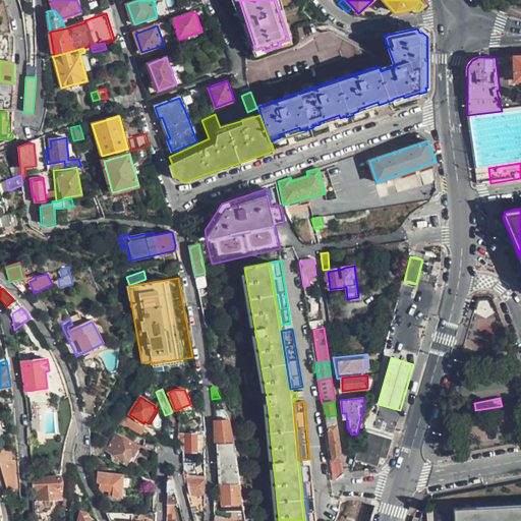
[(333,459),(341,458),(336,415),(327,416),(333,459)]
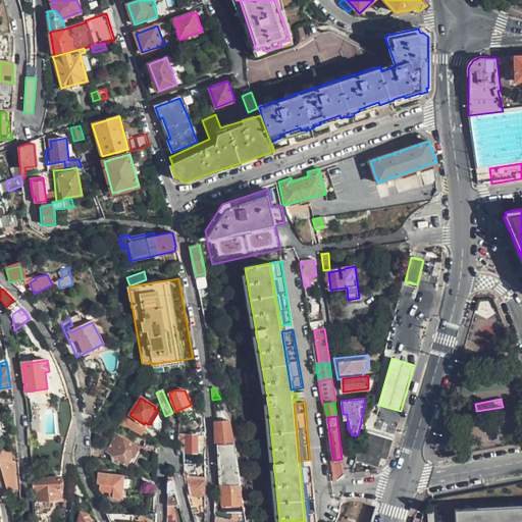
[(142,426),(122,418),(118,425),(137,433),(142,426)]
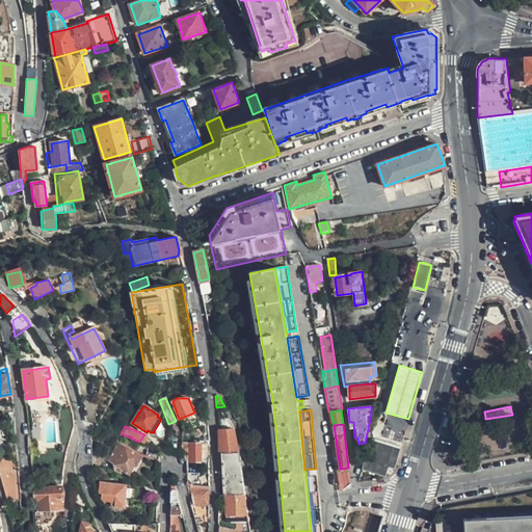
[(221,430),(222,453),(223,454),(239,452),(234,429),(221,430)]
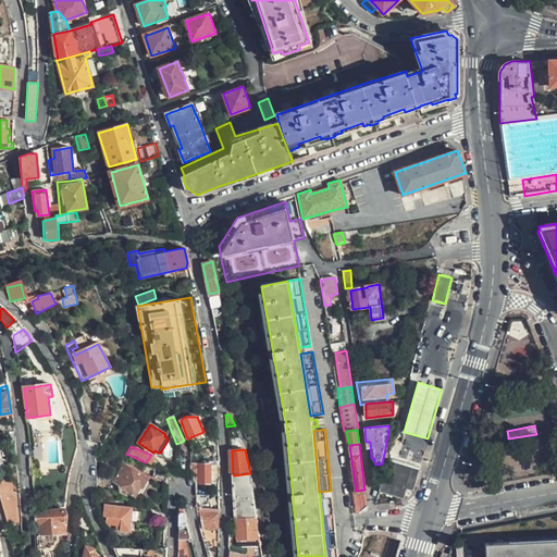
[(388,456),(387,459),(419,469),(420,466),(388,456)]
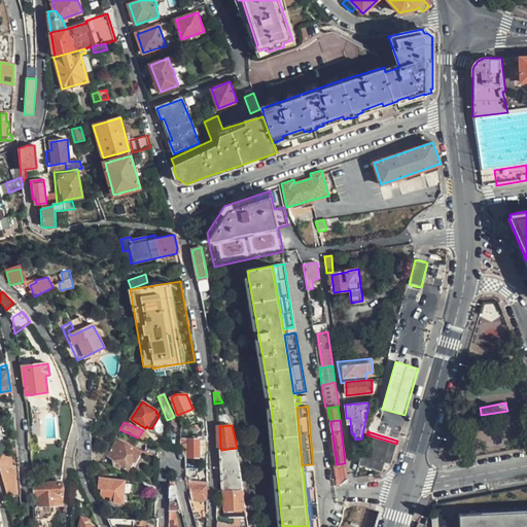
[(366,434),(358,465),(382,471),(385,460),(391,462),(396,444),(366,434)]
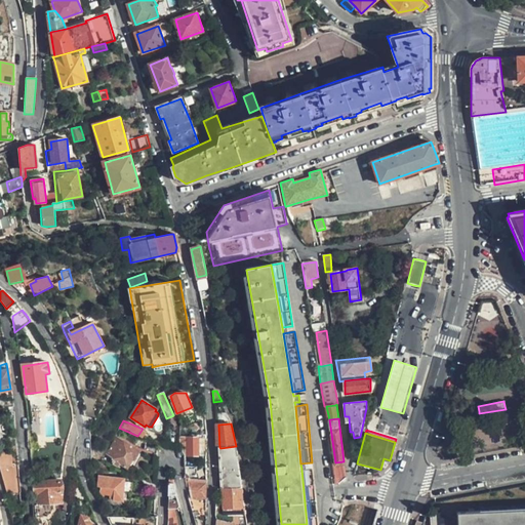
[(178,438),(177,447),(183,455),(198,454),(197,437),(178,438)]
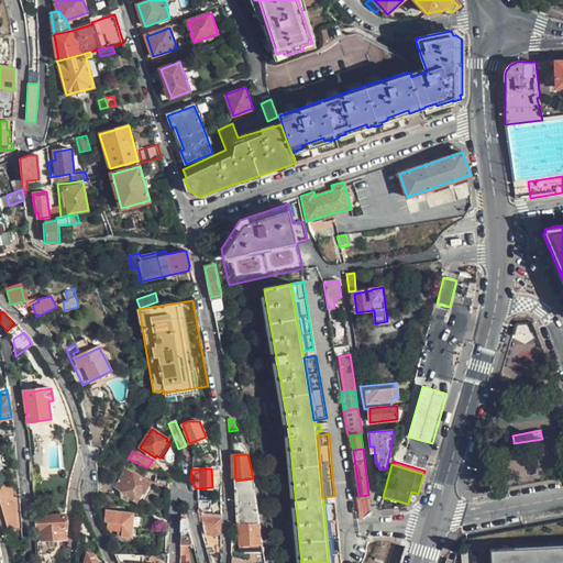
[(147,485),(146,482),(125,470),(114,487),(121,490),(121,493),(124,494),(122,497),(127,499),(128,497),(136,501),(141,492),(144,490),(147,485)]
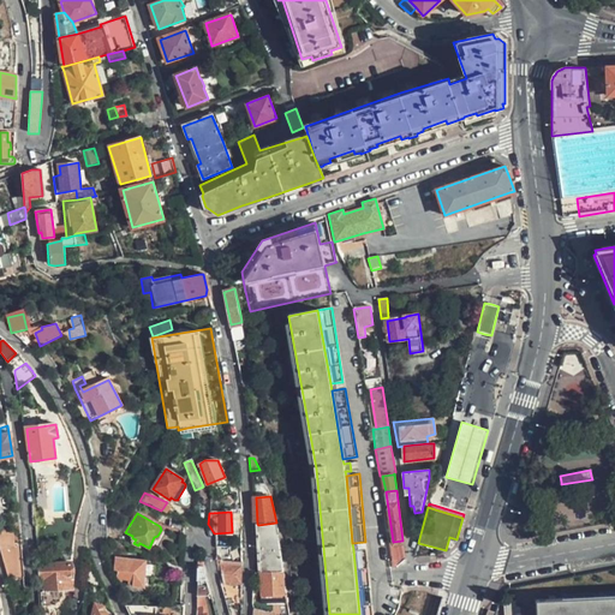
[(167,526),(184,531),(184,523),(169,515),(167,526)]
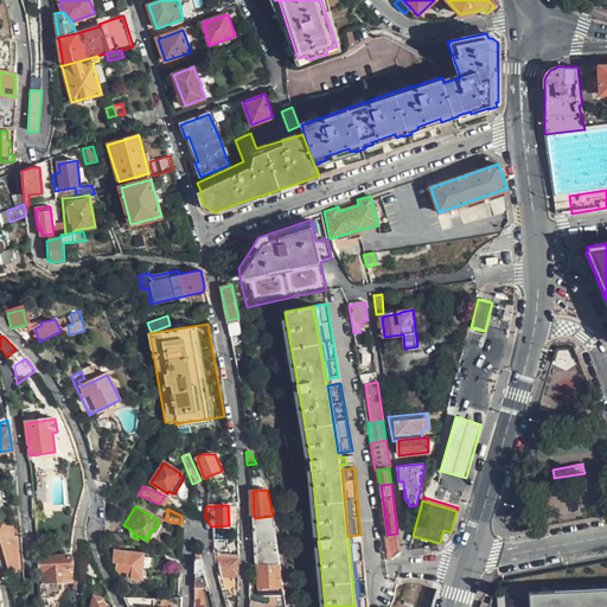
[(45,512),(32,513),(34,536),(40,535),(40,531),(46,530),(45,512)]
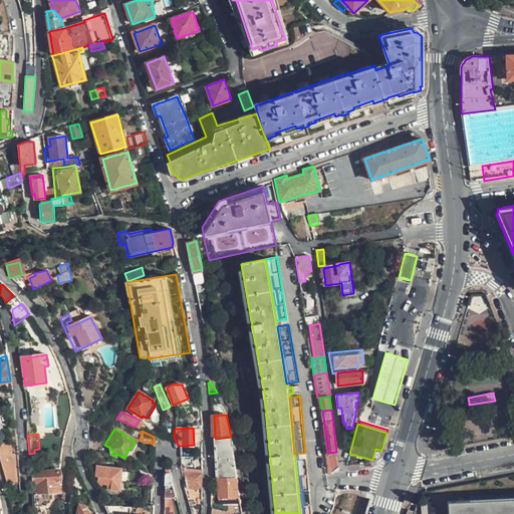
[(216,439),(217,479),(238,477),(237,475),(237,474),(237,472),(236,471),(236,469),(235,467),(235,466),(235,464),(235,463),(234,461),(234,459),(234,458),(233,456),(233,455),(233,453),(233,451),(232,450),(232,448),(232,447),(232,445),(232,443),(232,442),(231,440),(231,439),(231,437),(216,439)]
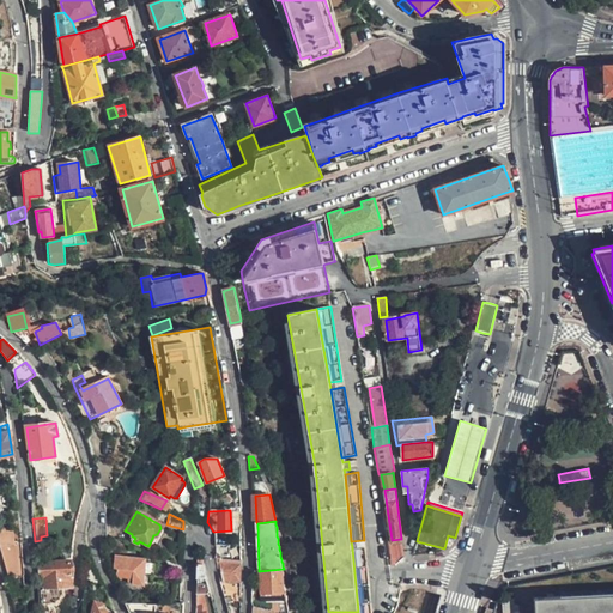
[(24,575),(20,542),(14,544),(13,534),(0,535),(0,545),(7,577),(19,575),(24,575)]
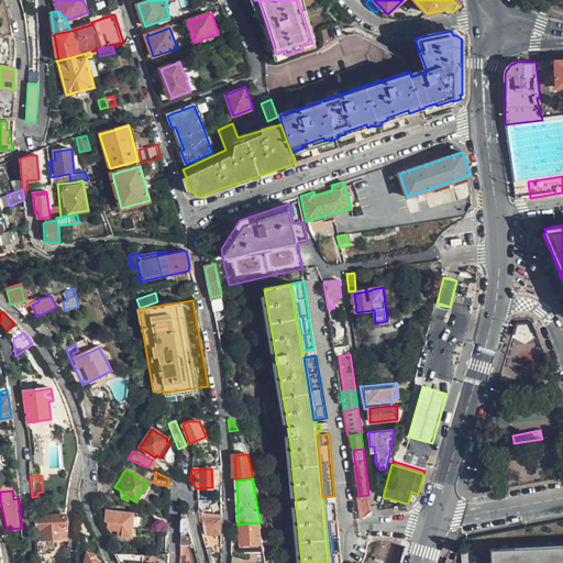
[(210,499),(197,499),(198,508),(210,509),(210,499)]
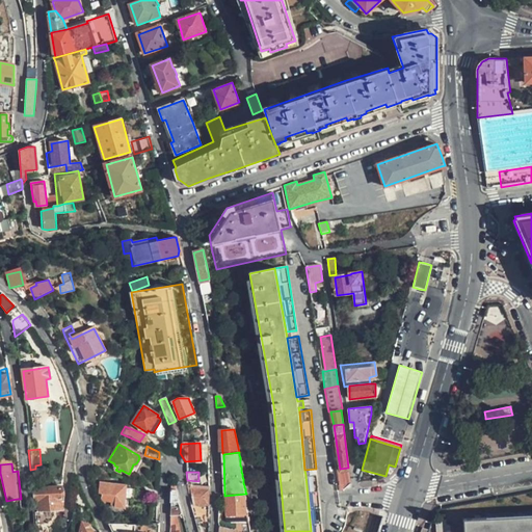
[(311,531),(321,531),(317,474),(306,475),(311,531)]
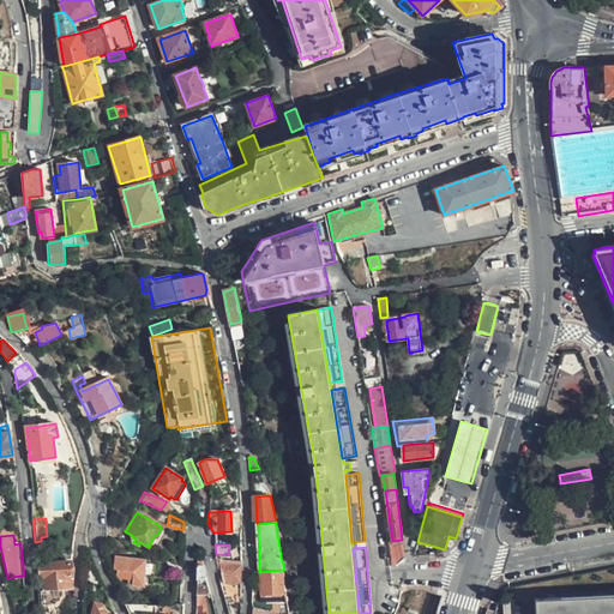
[(391,549),(393,563),(405,560),(404,548),(391,549)]
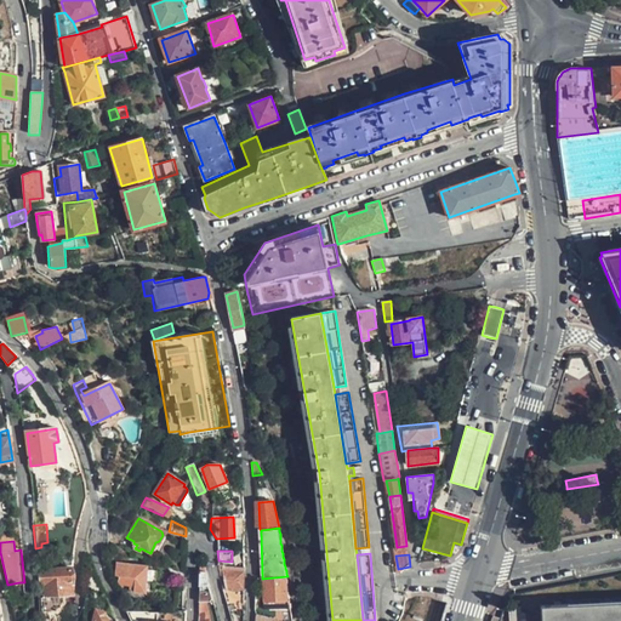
[(144,592),(146,565),(115,565),(114,576),(118,576),(117,586),(132,587),(132,593),(144,592)]
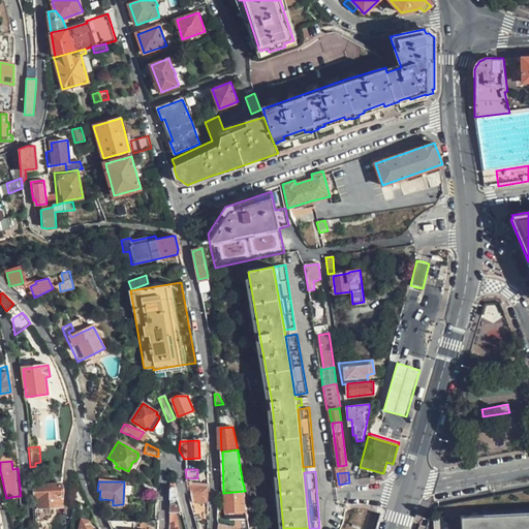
[(208,484),(186,481),(189,501),(208,502),(208,484)]
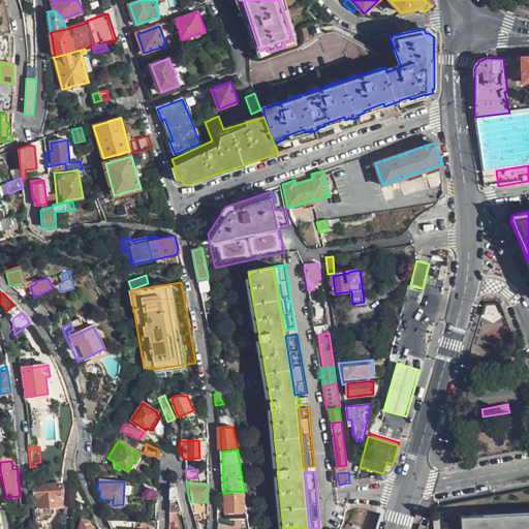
[(52,506),(60,506),(60,505),(60,504),(60,503),(60,502),(60,501),(61,500),(61,499),(61,498),(61,497),(61,495),(61,494),(61,492),(61,491),(61,490),(61,489),(61,488),(61,487),(61,486),(61,485),(34,487),(34,493),(35,493),(36,493),(36,494),(37,495),(37,498),(38,498),(38,504),(35,504),(36,516),(52,515),(52,506)]
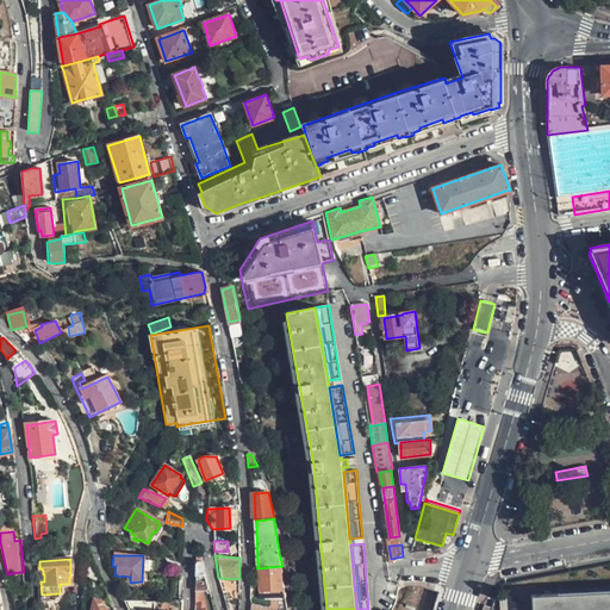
[(194,609),(206,609),(204,591),(207,590),(201,562),(195,561),(194,576),(197,576),(194,609)]
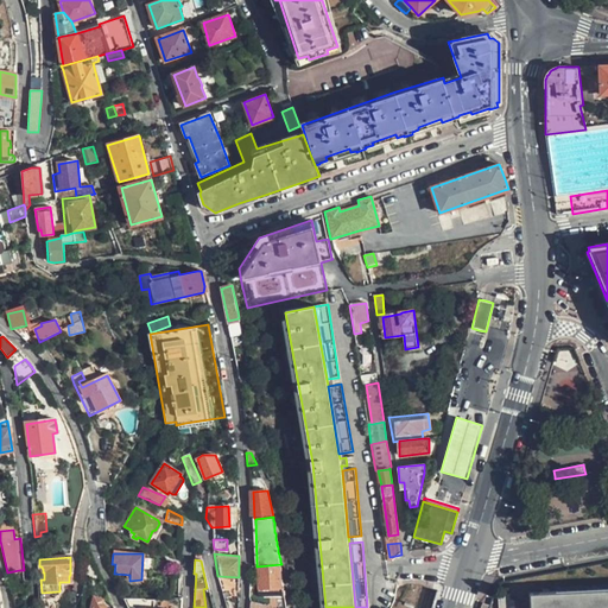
[(251,601),(248,607),(285,607),(286,607),(282,564),(257,567),(258,590),(271,588),(272,594),(273,601),(251,601)]
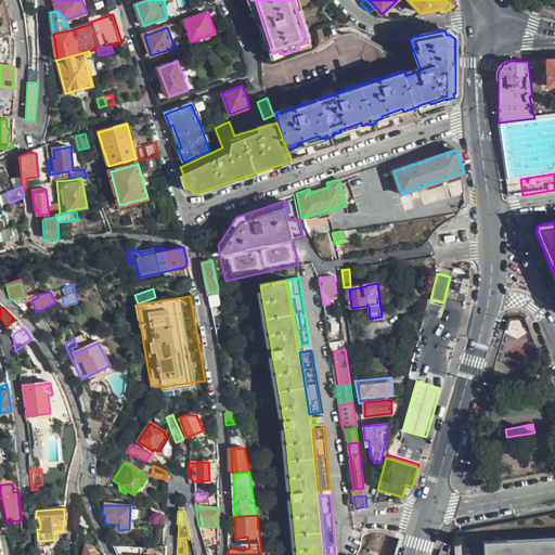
[(151,527),(164,528),(165,519),(151,518),(151,527)]
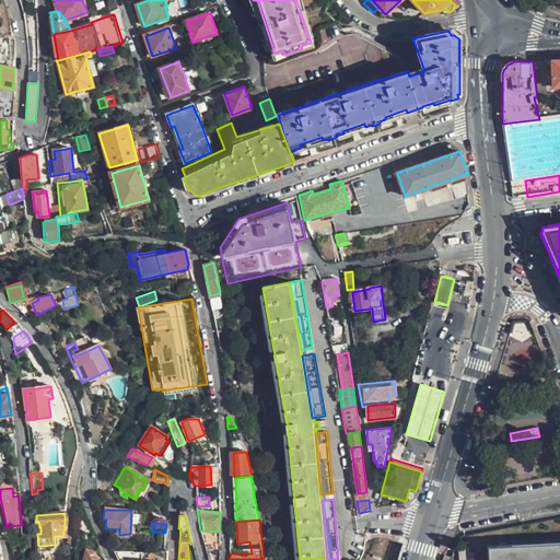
[(88,546),(95,541),(91,533),(83,536),(88,546)]
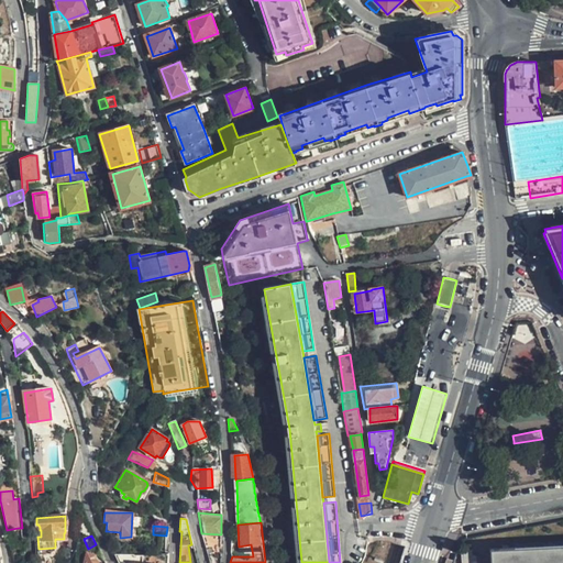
[(562,562),(562,548),(490,552),(490,562),(562,562)]
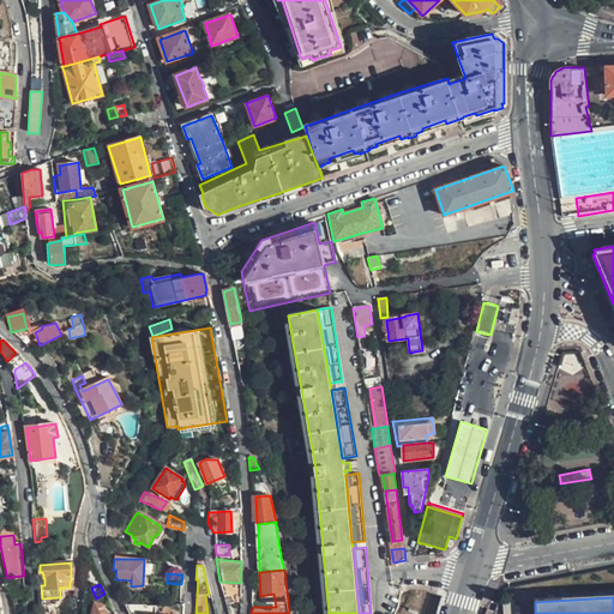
[(516,613),(516,601),(505,602),(505,613),(516,613)]
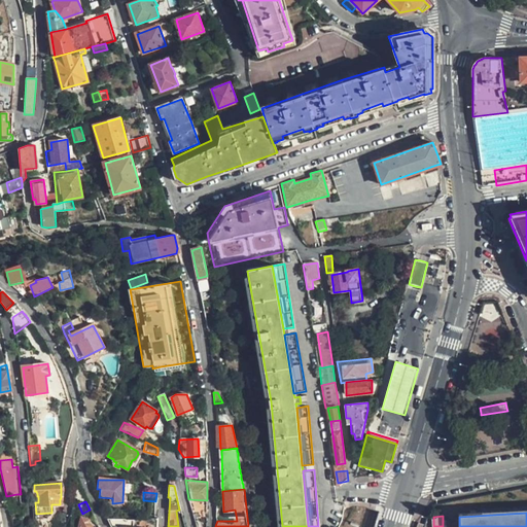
[(142,526),(143,518),(107,520),(110,526),(117,526),(123,526),(142,526)]
